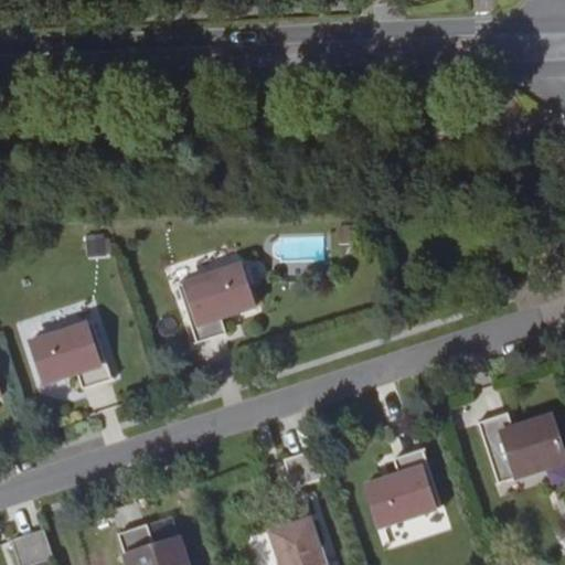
[(105,256),(105,237),(87,237),(87,256),(105,256)]
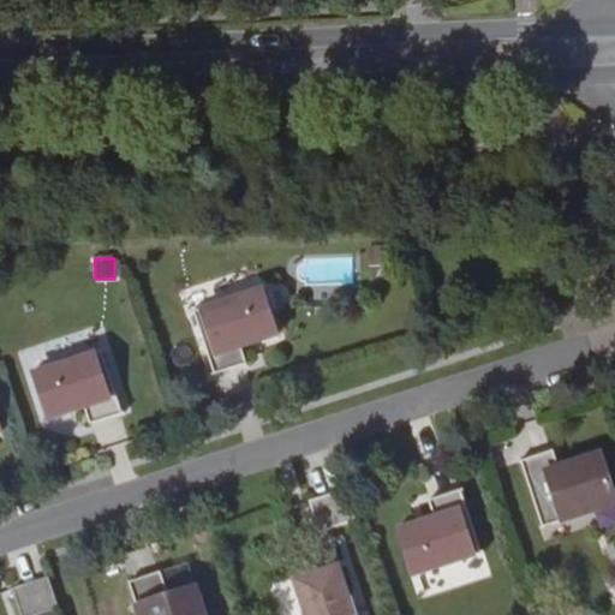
[(193,310),(214,372),(246,362),(242,345),(278,334),(262,287),(193,310)]
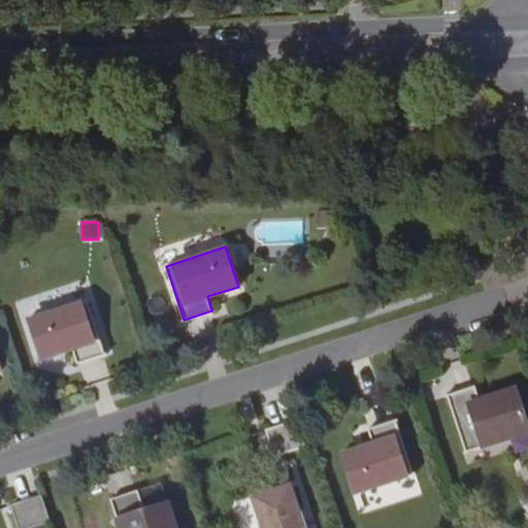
[(88,299),(29,319),(41,358),(72,348),(77,362),(105,353),(88,299)]
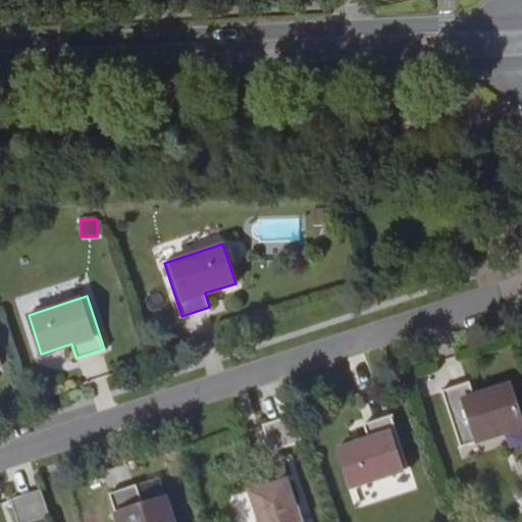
[(469,381),(441,389),(460,447),(521,426),(521,422),(510,383),(474,396),(469,381)]
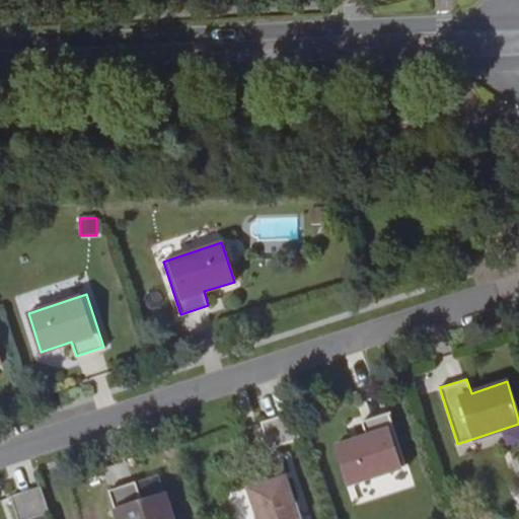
[(299,438),(291,412),(262,422),(271,447),(299,438)]
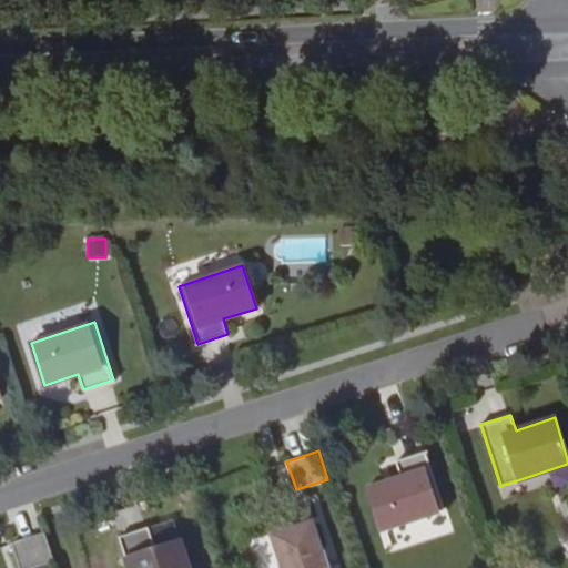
[(444,509),(425,450),(395,460),(401,476),(367,487),(381,529),(444,509)]
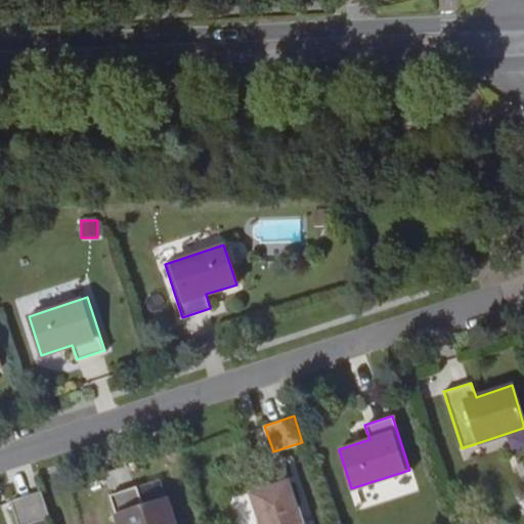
[(139,489),(146,515),(153,513),(151,509),(168,503),(161,482),(139,489)]
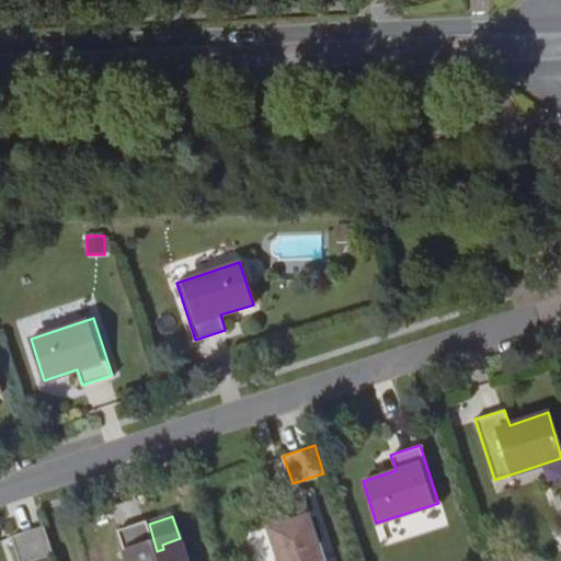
[(307,517),(271,529),(279,557),(275,558),(276,560),(322,560),(325,560),(320,544),(316,545),(307,517)]
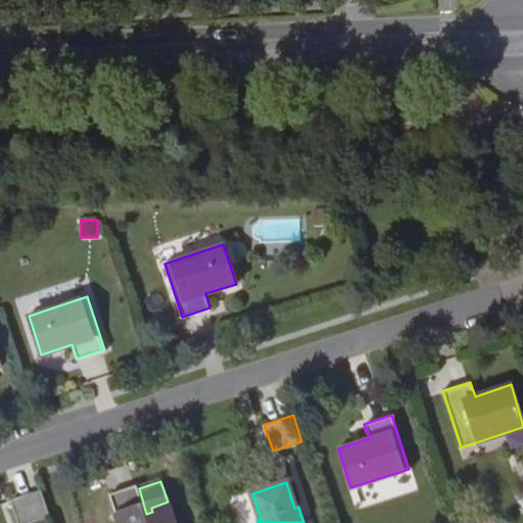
[(174,522),(168,502),(151,508),(152,512),(146,514),(139,488),(110,497),(119,522),(174,522)]
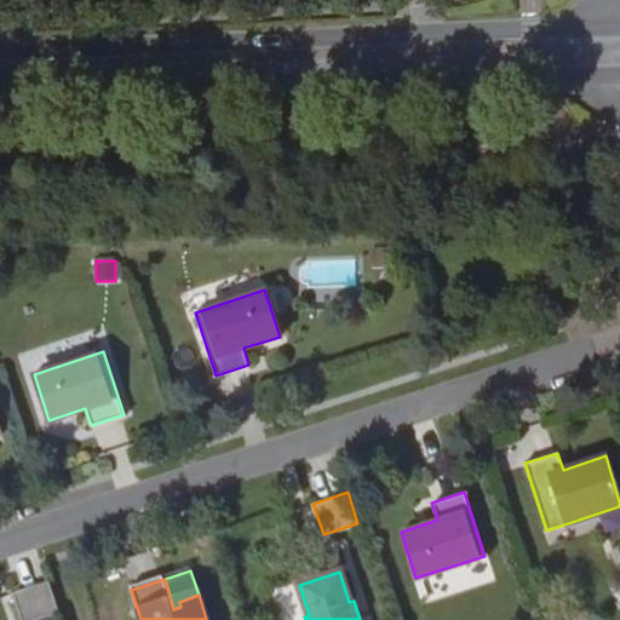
[(30,619),(59,610),(50,580),(15,591),(23,619),(30,619)]
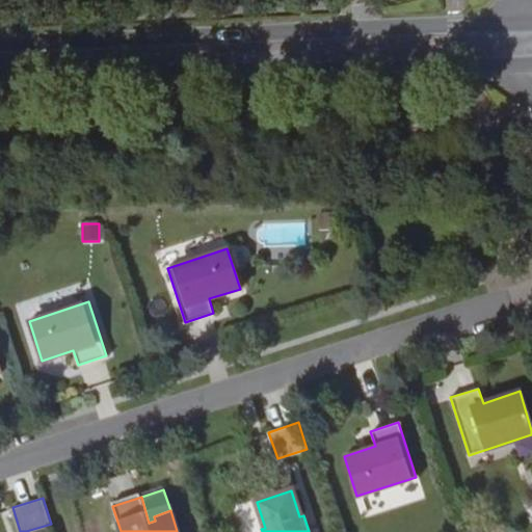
All buildings are outlined.
